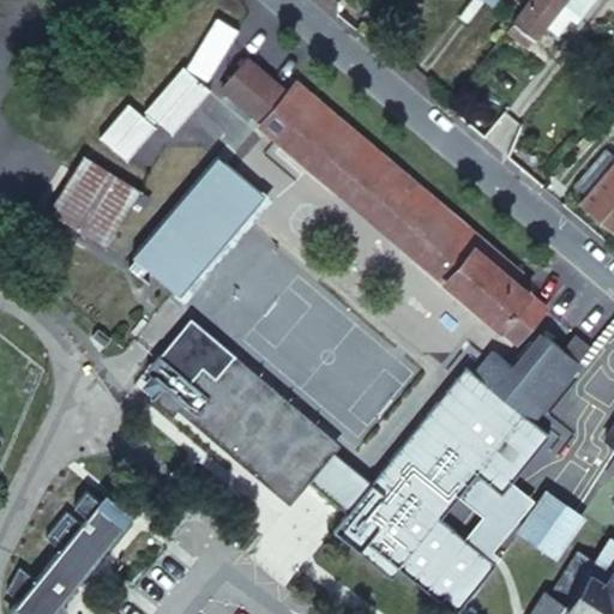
[(227,54),(244,25),(197,0),(190,0),(167,36),(217,68),(227,54)]
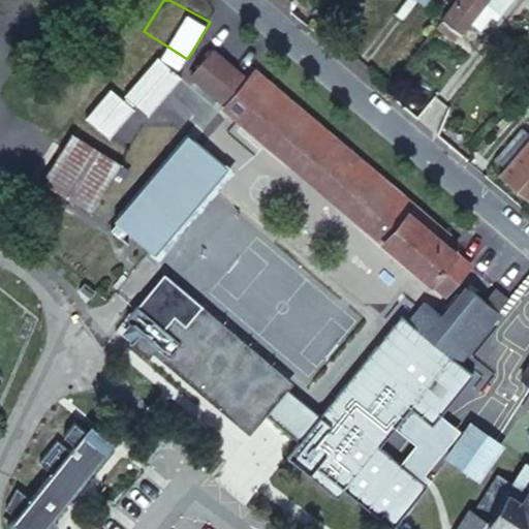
[(462,0),(447,21),(464,33),(467,35),(476,23),(490,6),(494,0),(462,0)]
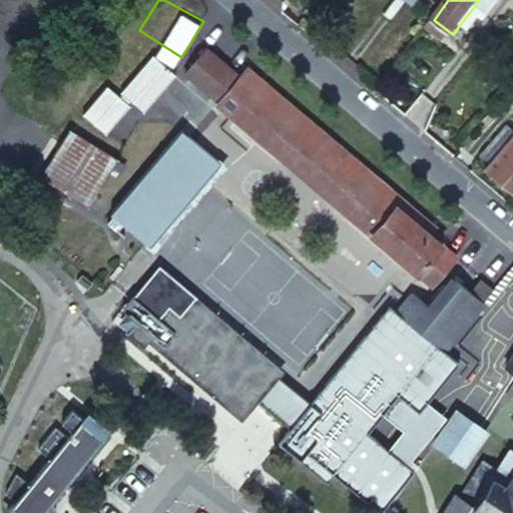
[(504,0),(479,0),(475,6),(480,9),(483,16),(482,17),(489,22),(504,0)]
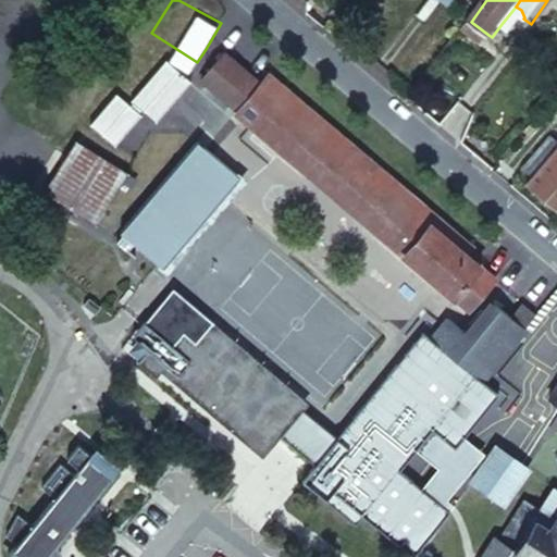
[(521,10),(516,7),(502,24),(507,28),(515,31),(523,19),(524,17),(521,10)]
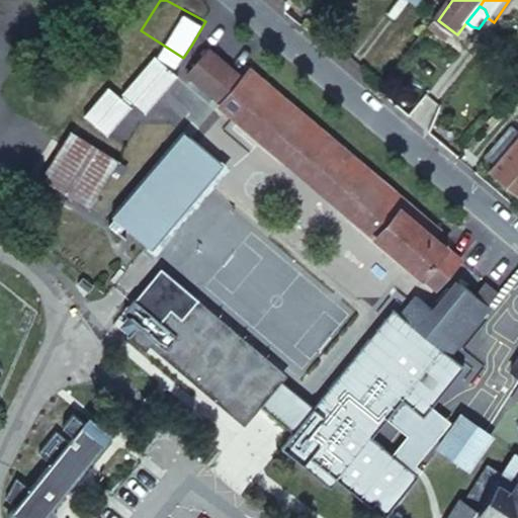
[(438,20),(433,27),(449,39),(454,32),(438,20)]
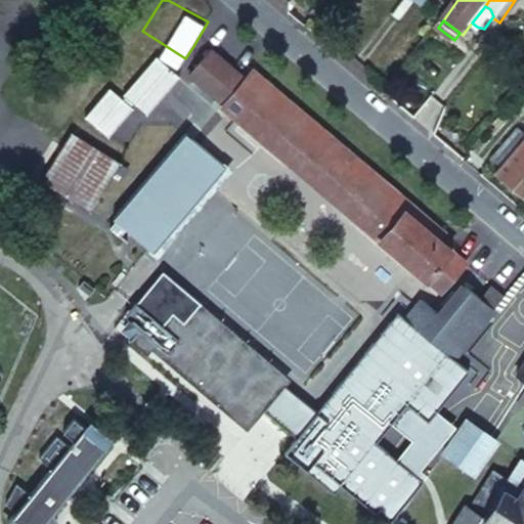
[(214,49),(191,75),(225,104),(248,78),(214,49)]
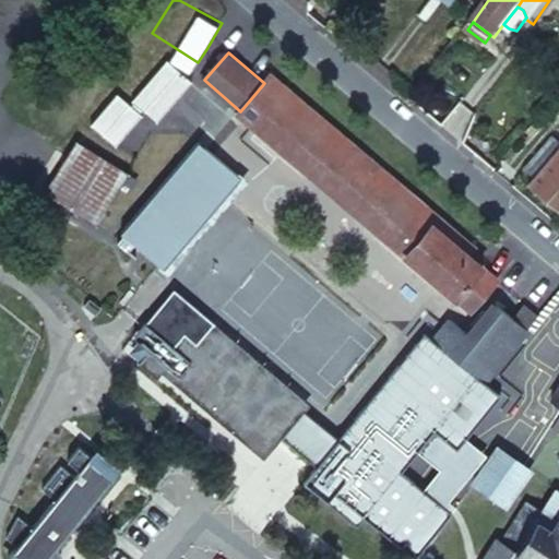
[(188,79),(169,63),(135,105),(161,123),(162,125),(194,84),(188,79)]
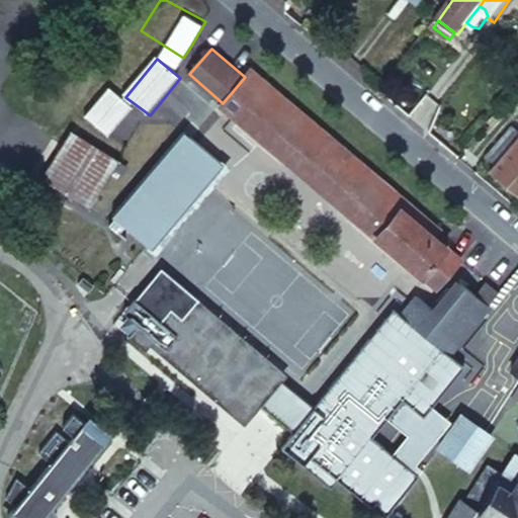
[(245,77),(223,103),(252,130),(303,172),(404,258),(429,280),(452,251),(440,239),(445,233),(416,207),(361,161),(312,118),(253,69),(245,77)]
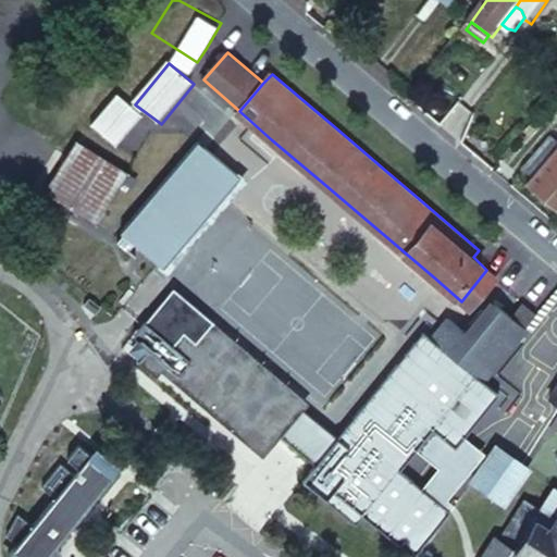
[(116,95),(91,125),(116,145),(141,113),(116,95)]
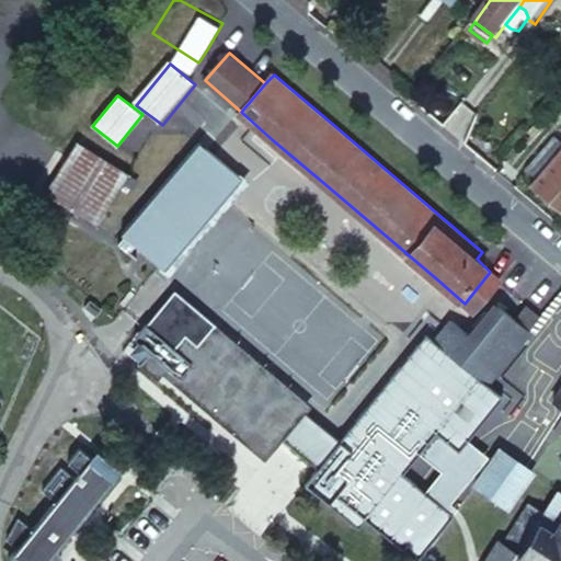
[(528,173),(538,182),(560,153),(560,138),(560,137),(528,173)]
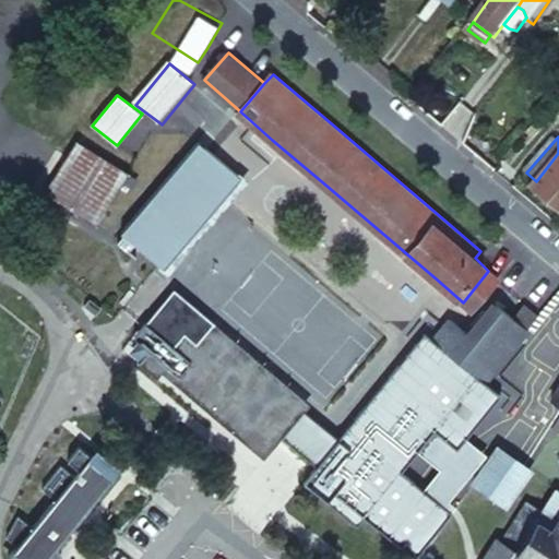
[(108,206),(130,171),(78,140),(45,192),(96,226),(98,224),(108,206)]
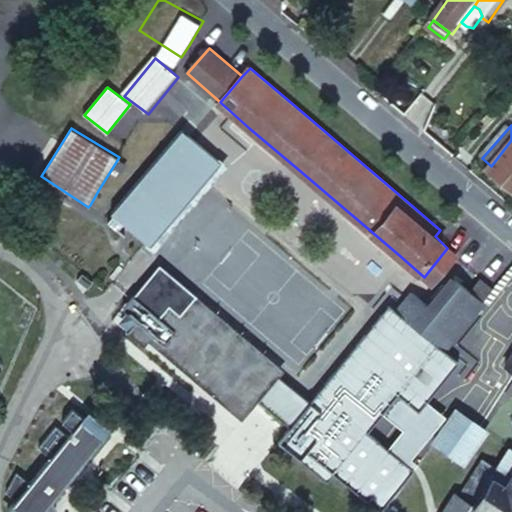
[(186,130),(115,212),(153,245),(224,163),(186,130)]
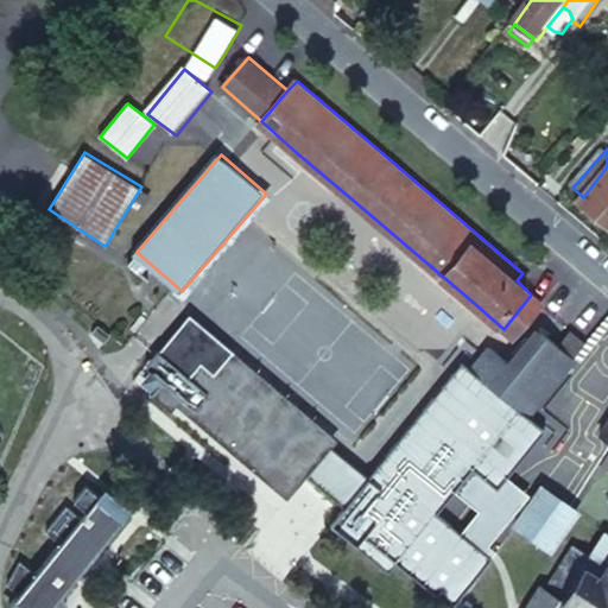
[(607,166),(583,197),(578,201),(607,225),(607,166)]
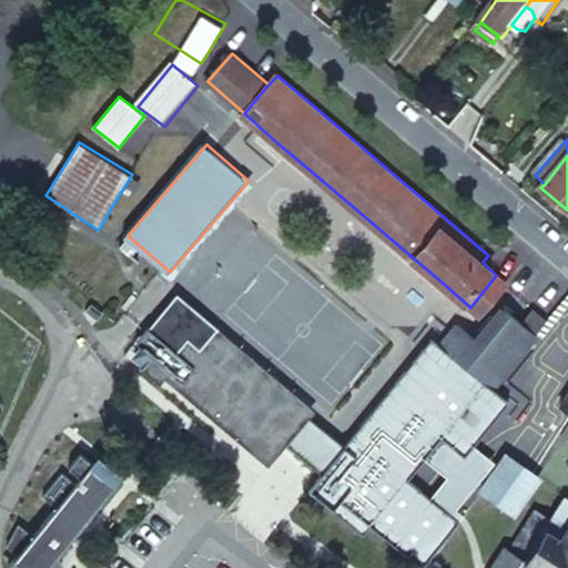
[(511,288),(496,275),(470,307),(485,320),(511,288)]
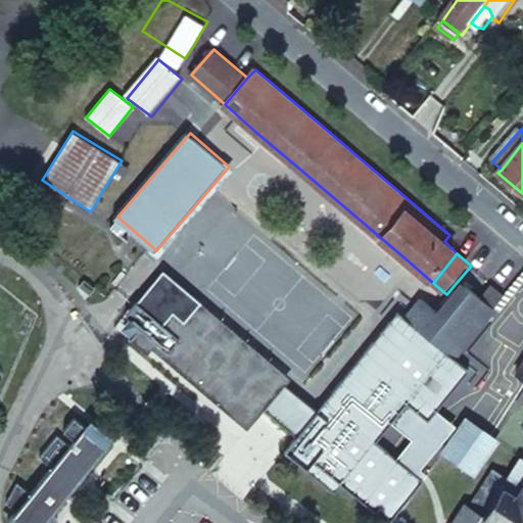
[(165,272),(132,311),(137,315),(132,321),(142,329),(132,340),(150,355),(154,349),(250,429),(268,409),(289,383),(293,378),(165,272)]
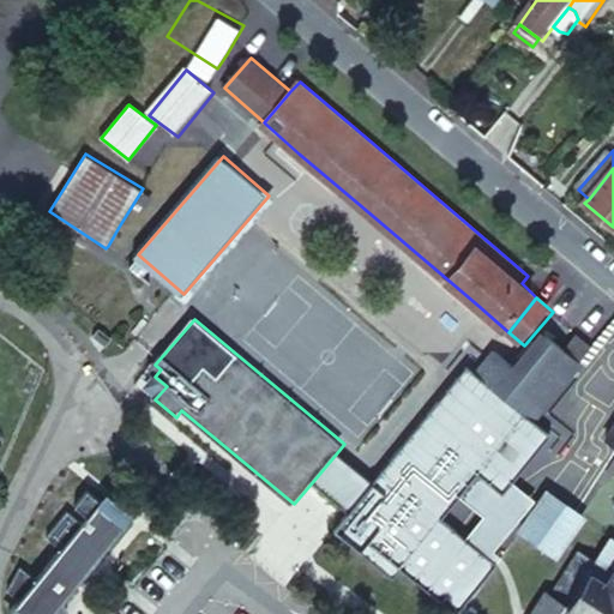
[(494,355),(475,378),(522,415),(531,423),(578,366),(578,365),(564,354),(546,338),(517,373),(494,355)]
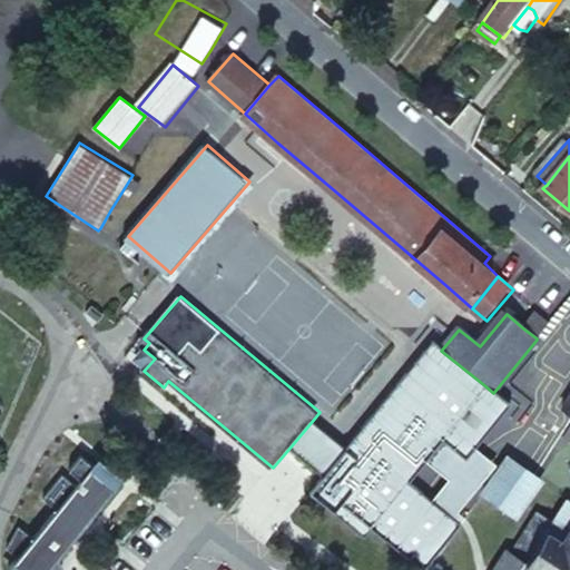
[(534,315),(523,328),(537,338),(547,325),(534,315)]
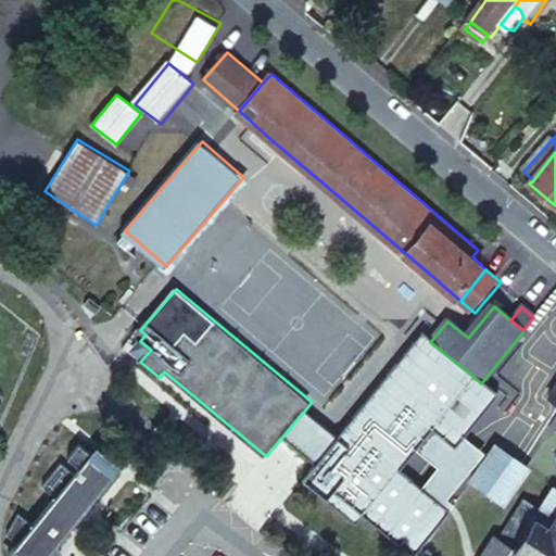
[(555,319),(554,318),(535,348),(555,361),(555,319)]
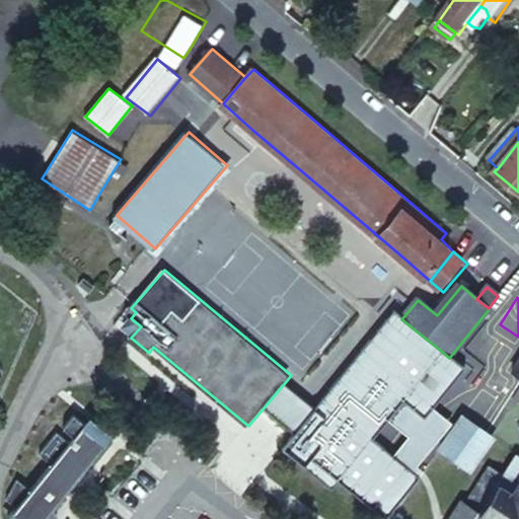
[(141,326),(131,318),(122,329),(131,338),(141,326)]
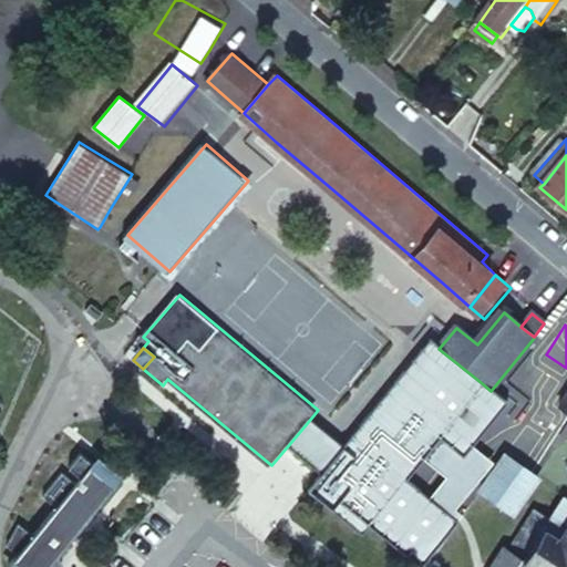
[(356,451),(328,484),(399,544),(422,565),(456,522),(451,517),(440,507),(405,478),(434,442),(482,384),(439,349),(356,451)]
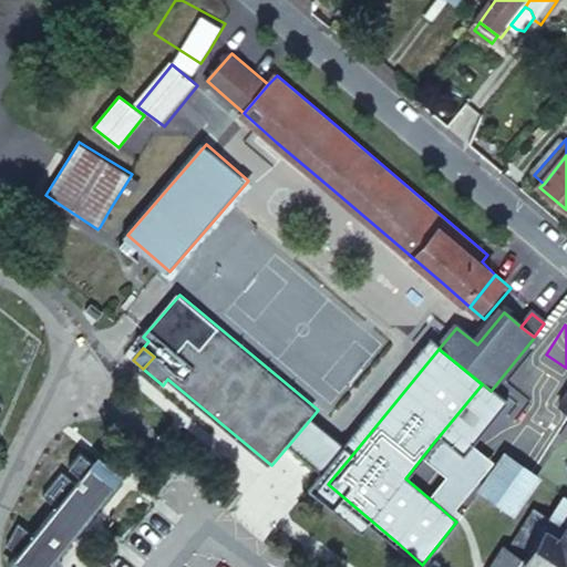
[(86,364),(79,374),(89,382),(98,373),(86,364)]
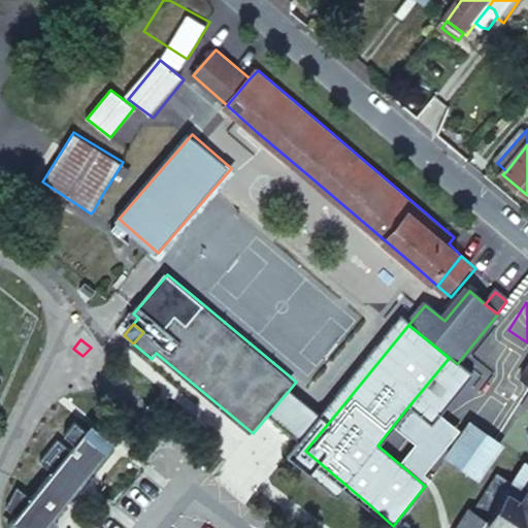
[(409,472),(420,482),(460,434),(440,418),(473,377),(457,364),(449,358),(404,411),(377,446),(409,472)]
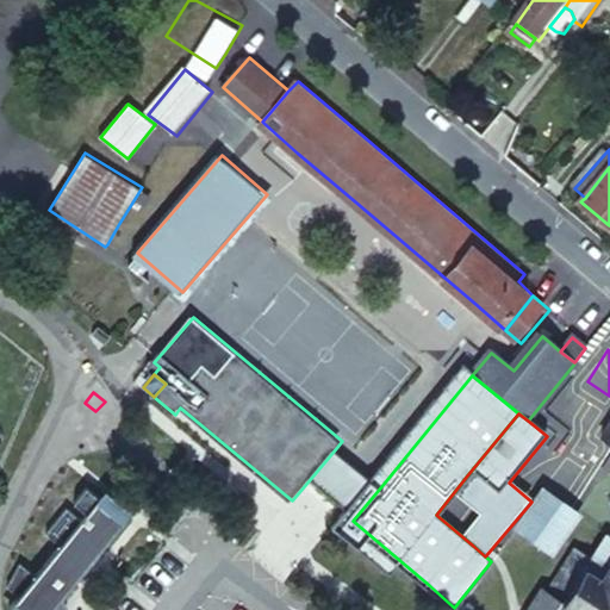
[(392,571),(399,561),(353,521),(383,485),(337,447),(312,477),(348,505),(334,523),(392,571)]
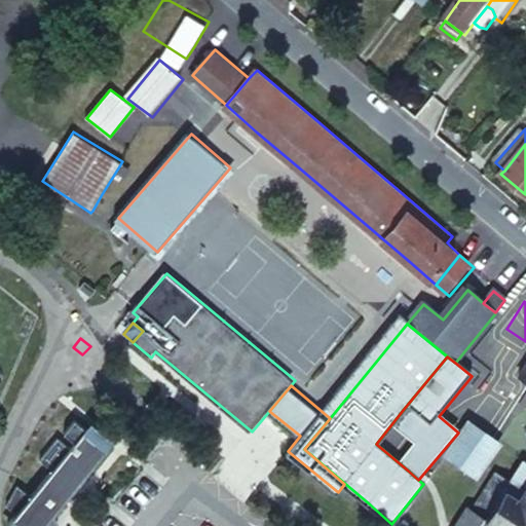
[(7,525),(55,525),(55,524),(55,523),(54,523),(54,522),(53,521),(53,520),(52,520),(52,519),(110,449),(92,436),(90,438),(85,434),(74,424),(63,438),(74,447),(69,452),(57,442),(39,464),(51,474),(29,500),(16,489),(4,510),(14,518),(7,525)]
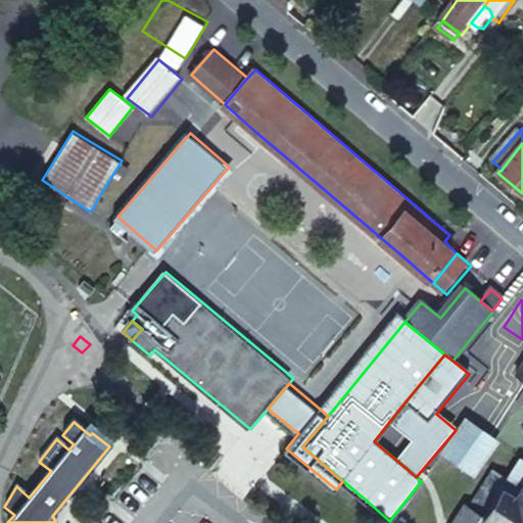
[(452,445),(441,460),(472,481),(496,446),(468,424),(452,445)]
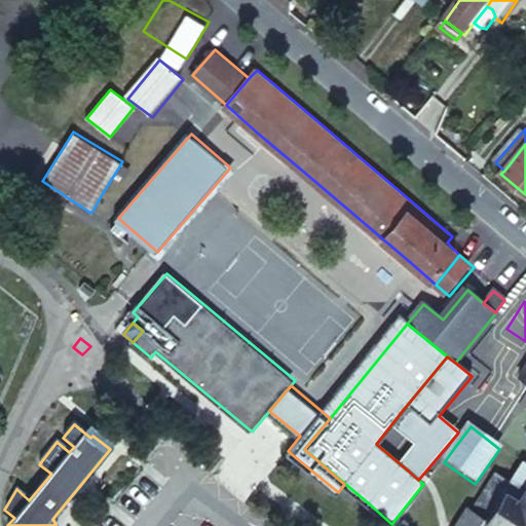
[(491,519),(483,513),(485,511),(488,511),(492,504),(490,502),(492,497),(495,499),(499,491),(498,489),(499,487),(501,488),(502,487),(503,486),(505,485),(506,486),(506,488),(517,494),(524,483),(522,481),(525,478),(525,457),(525,458),(522,456),(521,458),(518,455),(512,465),(516,468),(510,479),(497,471),(464,499),(461,500),(445,525),(484,525),(486,524),(488,525),(491,519)]
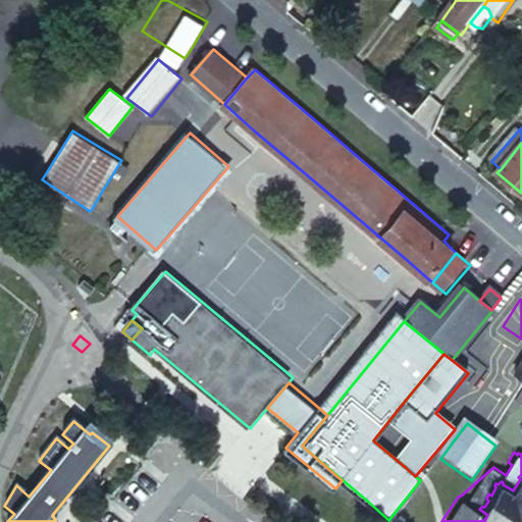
[(521,521),(521,474),(518,477),(520,479),(513,490),(503,484),(503,482),(502,481),(500,482),(499,483),(498,484),(496,483),(494,485),(496,487),(491,496),(488,493),(486,499),(488,501),(484,507),(481,507),(479,509),(487,515),(484,521),(482,520),(480,521),(521,521)]
